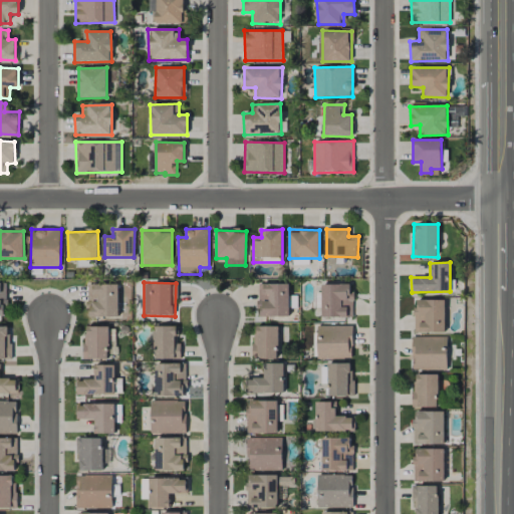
[(352,317),(351,283),(321,284),(322,318),(352,317)]
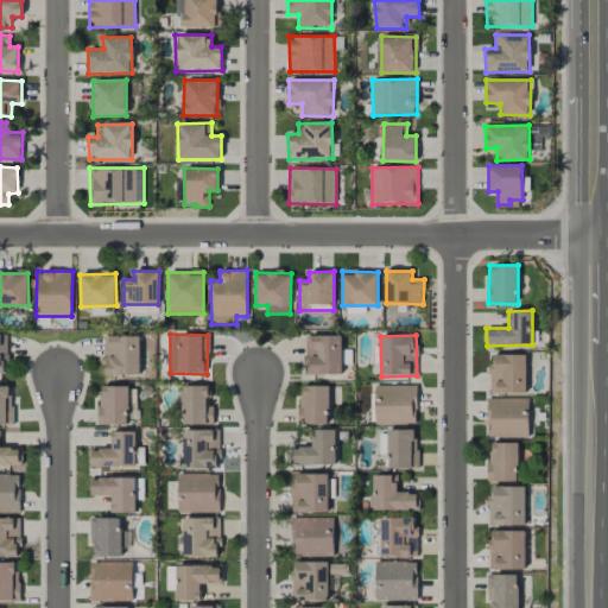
[(140,336),(103,336),(103,375),(140,375),(140,336)]
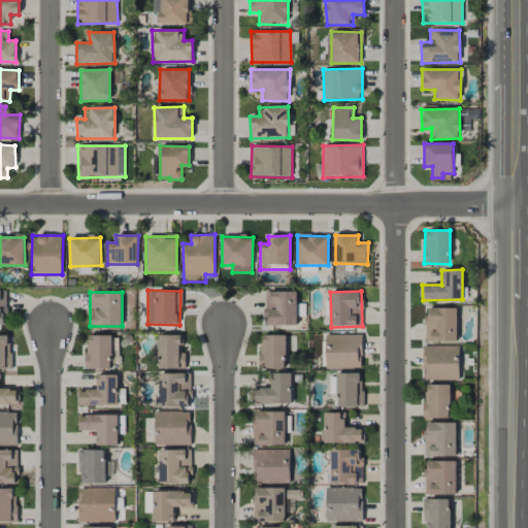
[(296,292),(265,292),(265,325),(297,325),(296,292)]
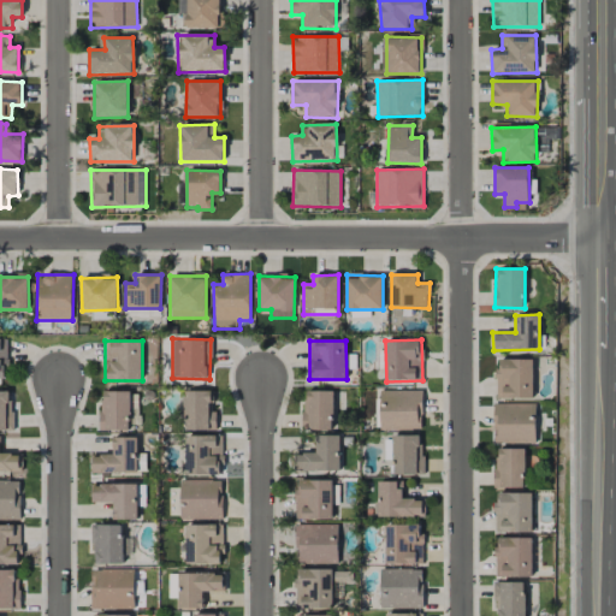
[(533,359),(497,360),(497,398),(533,398),(533,359)]
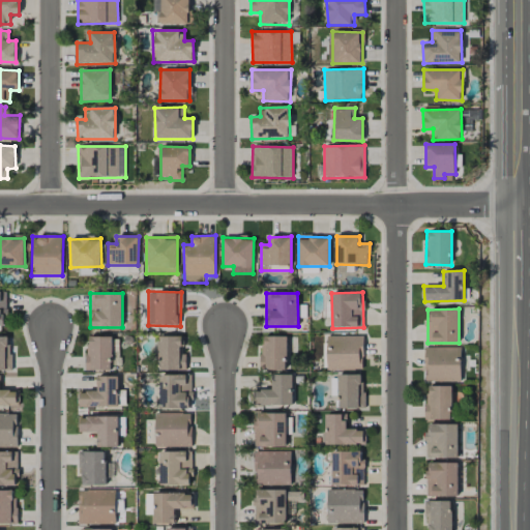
[(363,335),(327,336),(327,371),(363,370),(363,335)]
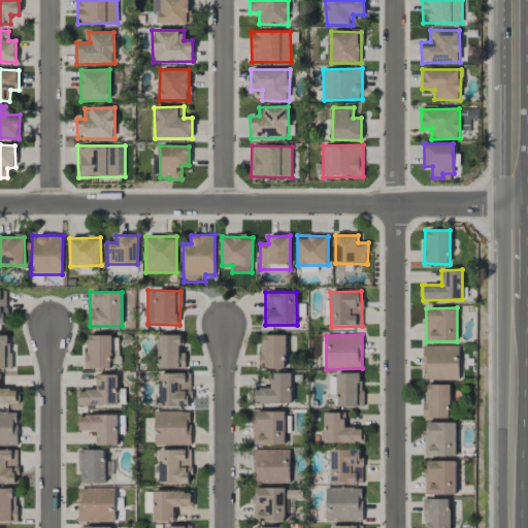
[(86,336),(87,369),(111,369),(111,361),(119,361),(119,335),(86,336)]
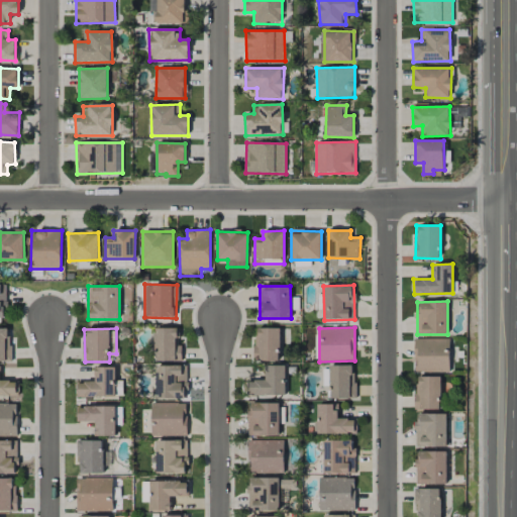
[(177,328),(154,329),(156,362),(182,360),(182,345),(177,345),(177,328)]
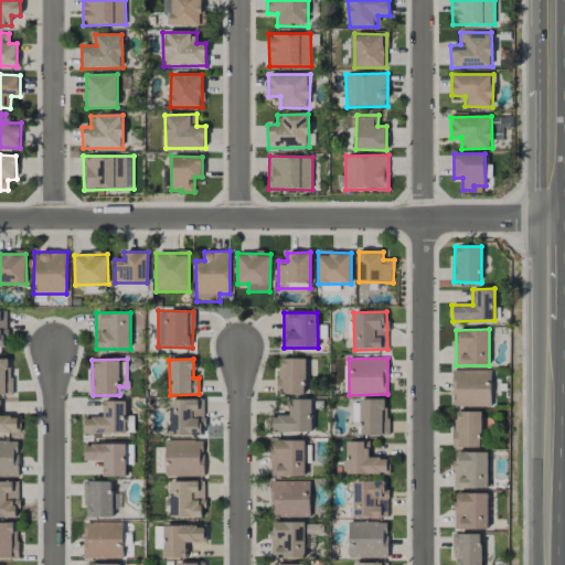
[(306,359),(279,359),(278,394),(306,395),(306,359)]
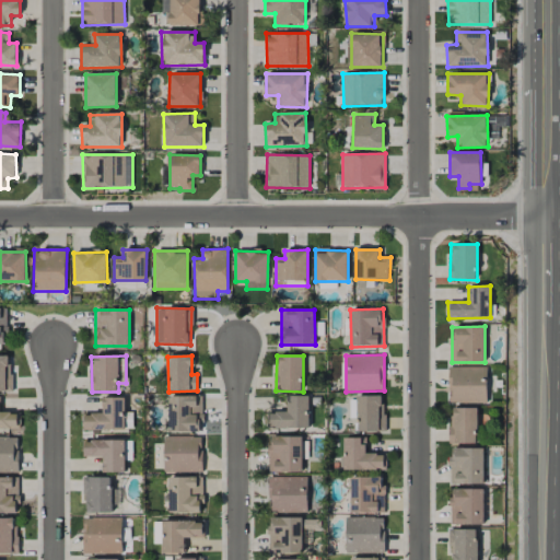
[(10,357),(0,357),(0,391),(12,391),(10,357)]
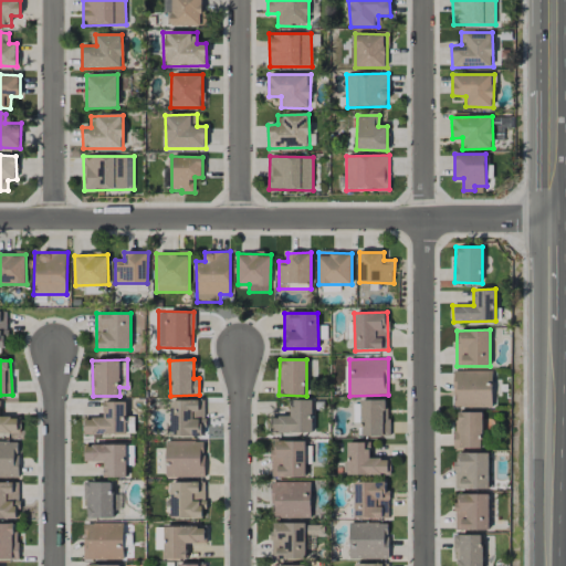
[(492,370),(453,371),(454,408),(493,407),(492,370)]
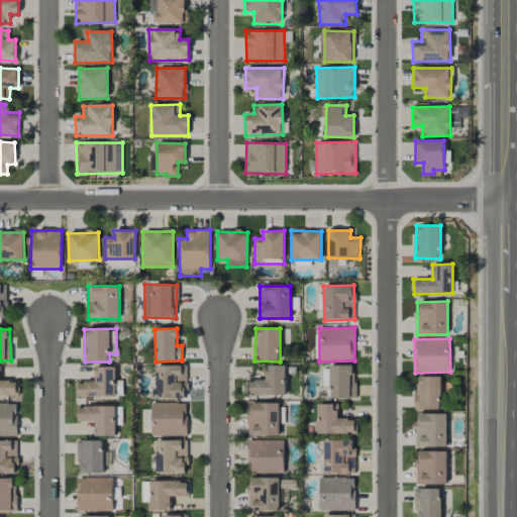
[(266,380),(248,380),(248,396),(286,395),(285,365),(265,366),(266,380)]
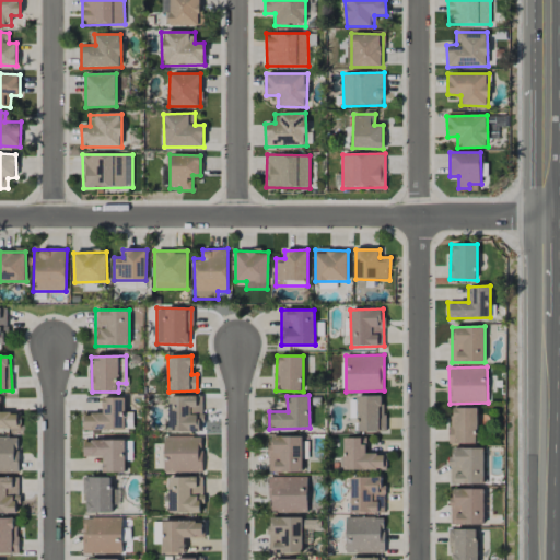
[(202,396),(170,396),(168,431),(201,432),(202,396)]
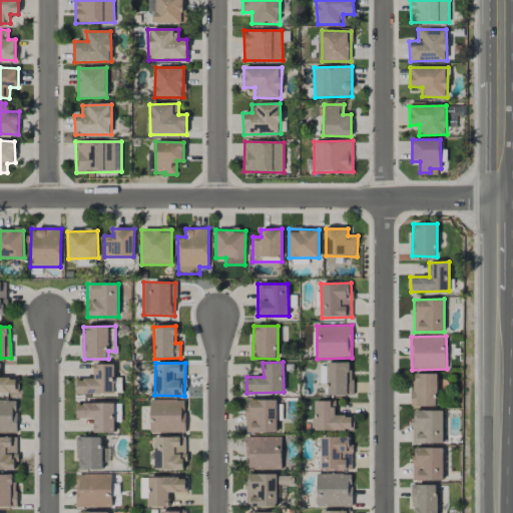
[(114,365),(94,364),(94,380),(76,379),(76,394),(121,395),(121,378),(114,378),(114,365)]
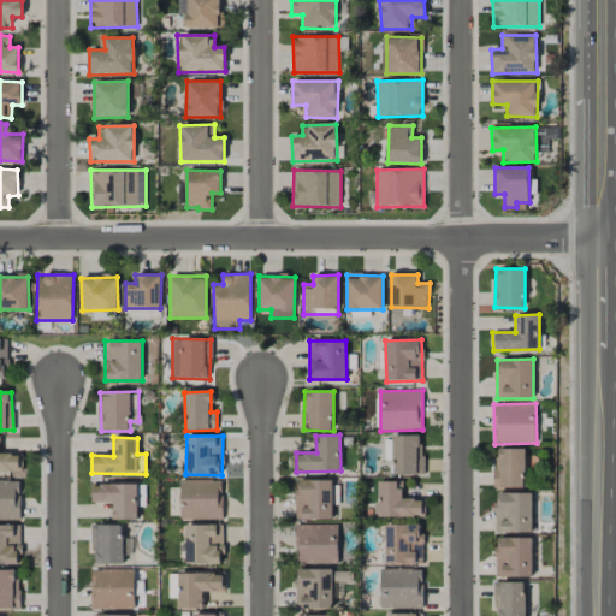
[(385,460),(394,460),(394,474),(422,474),(422,437),(385,437),(385,460)]
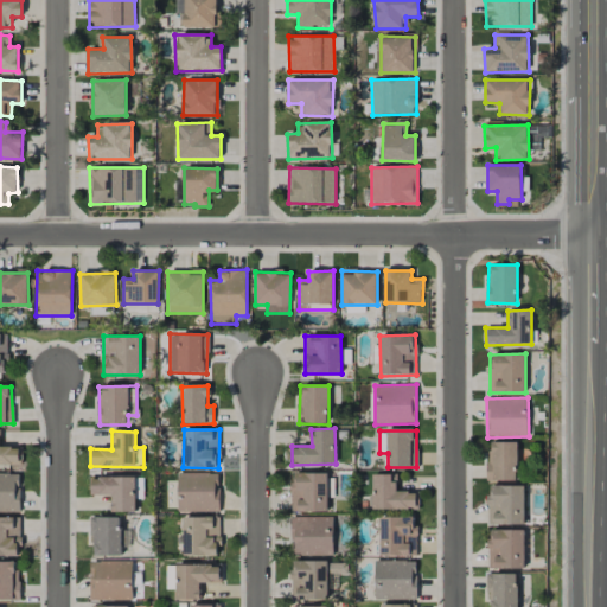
[(517,441),(487,442),(489,481),(518,481),(517,441)]
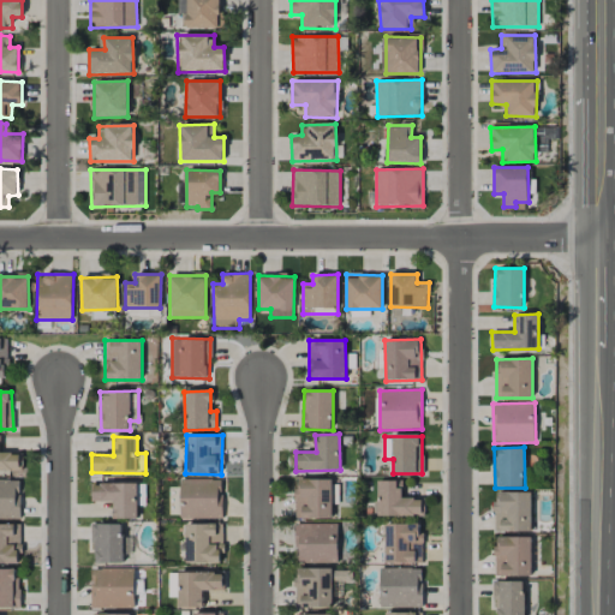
[(0,470),(19,471),(19,453),(0,453),(0,470)]
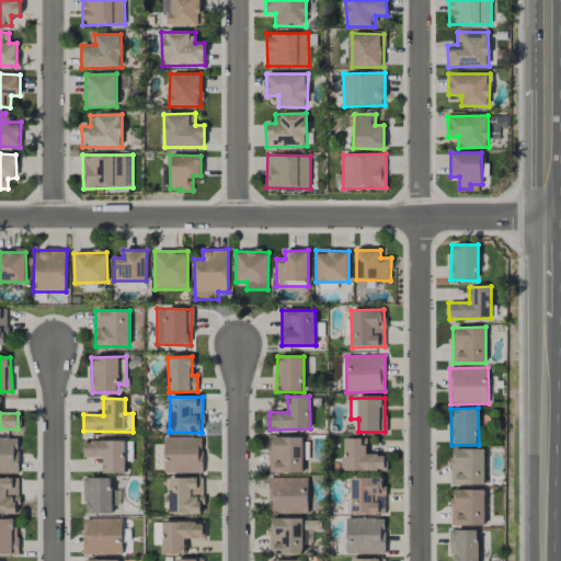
[(0,472),(18,473),(19,438),(0,437),(0,472)]
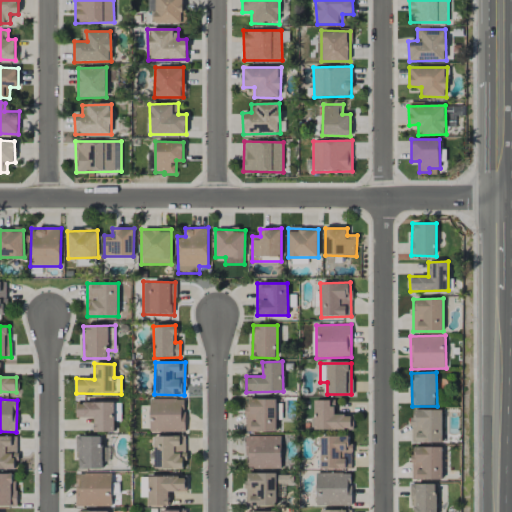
[(150,432),(185,432),(185,399),(150,399),(150,432)]
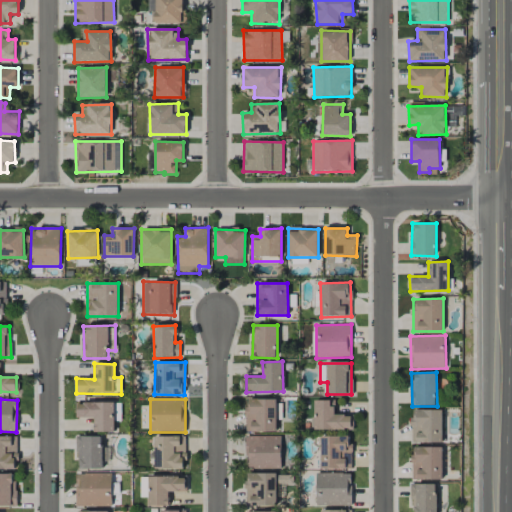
[(282,419),(281,399),(246,400),(246,432),(276,432),(276,419),(282,419)]
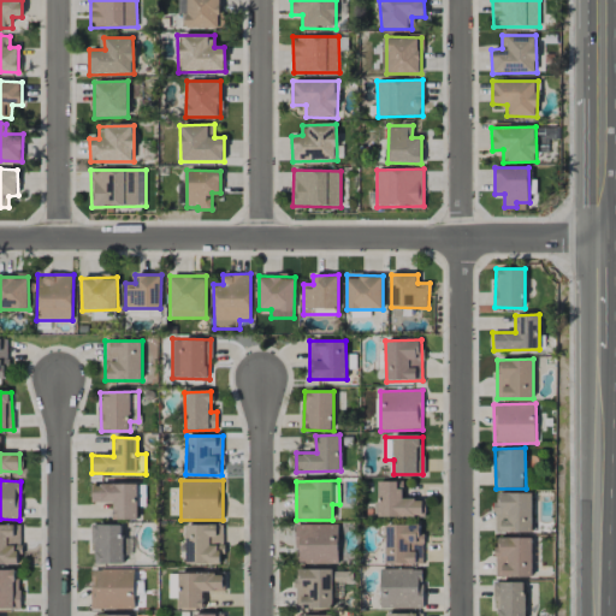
[(378,503),(373,503),(373,517),(422,517),(422,499),(401,499),(401,481),(378,481),(378,503)]
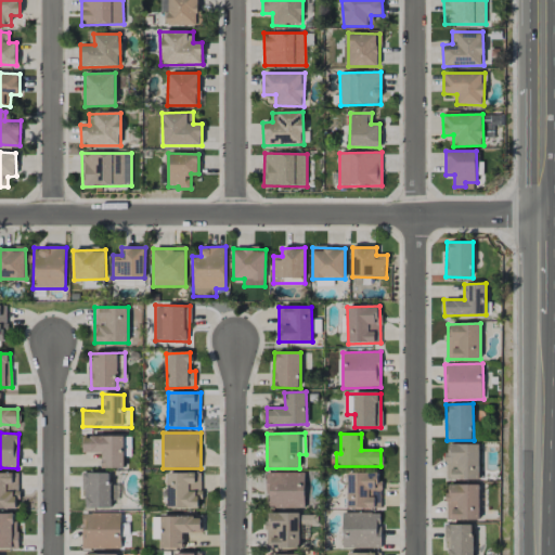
[(102,453),(101,467),(123,468),(124,437),(82,435),(81,452),(102,453)]
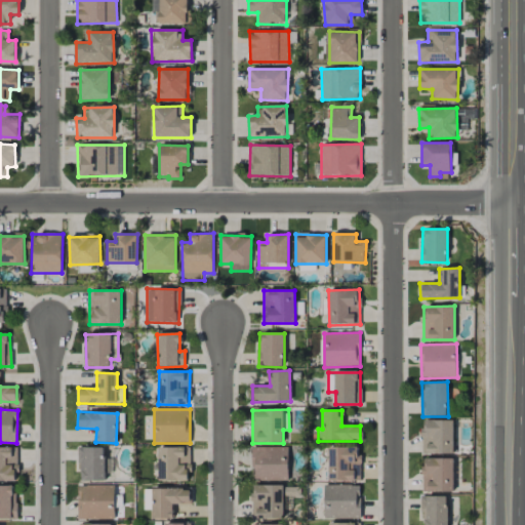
[(453,419),(421,420),(422,453),(453,453),(453,419)]
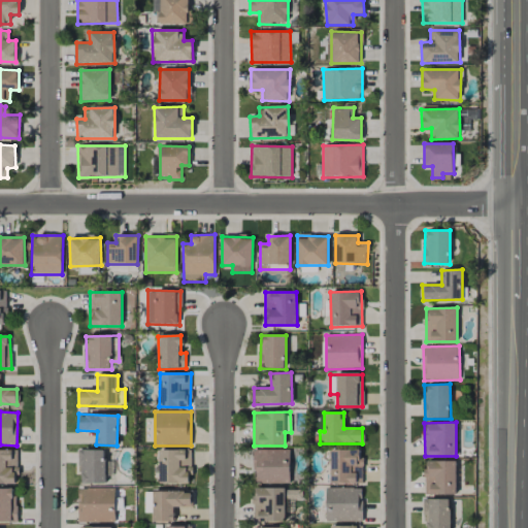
[(17,450),(0,450),(0,484),(18,484),(17,450)]
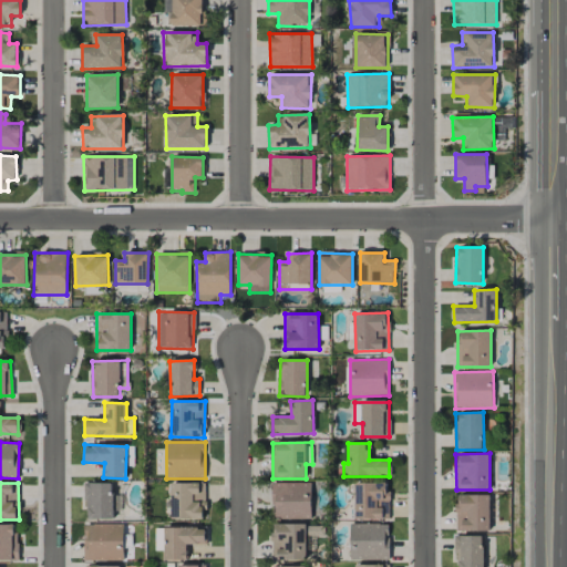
[(113,483),(85,483),(85,518),(113,518),(113,483)]
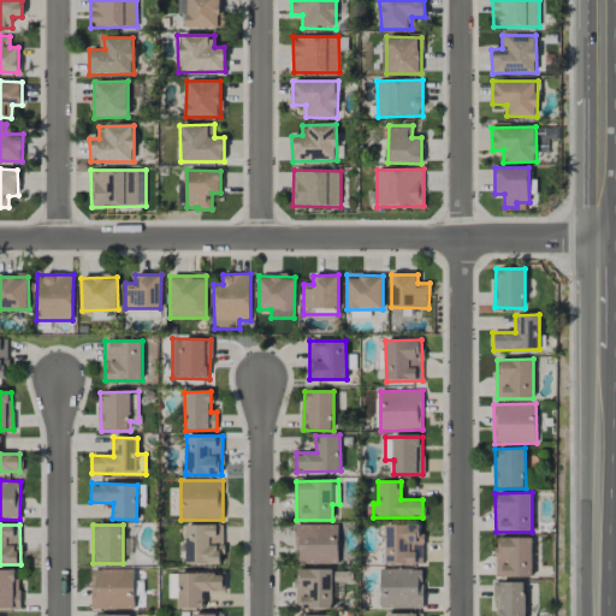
[(223,564),(223,525),(185,525),(185,563),(223,564)]
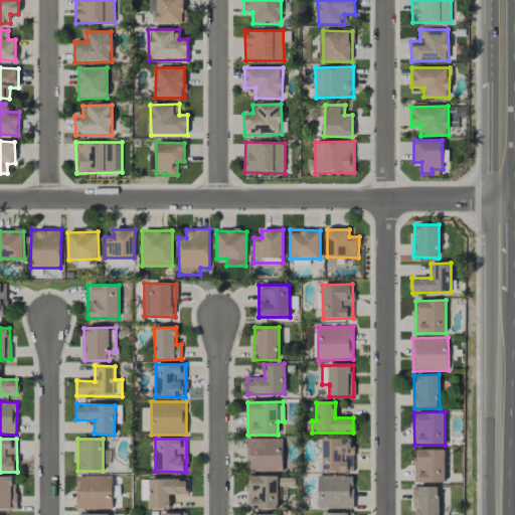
[(283,472),(283,439),(246,439),(247,472),(283,472)]
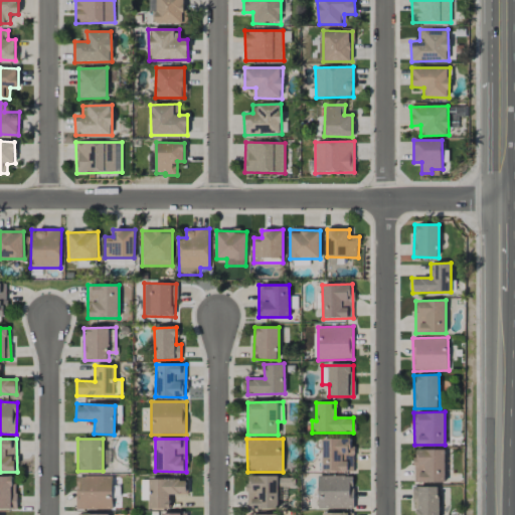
[(353,471),(353,439),(323,439),(323,472),(353,471)]
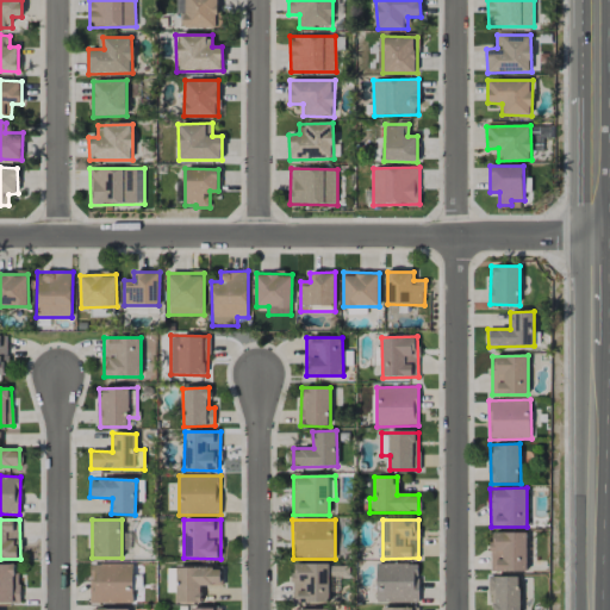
[(527,571),(527,533),(491,531),(491,571),(527,571)]
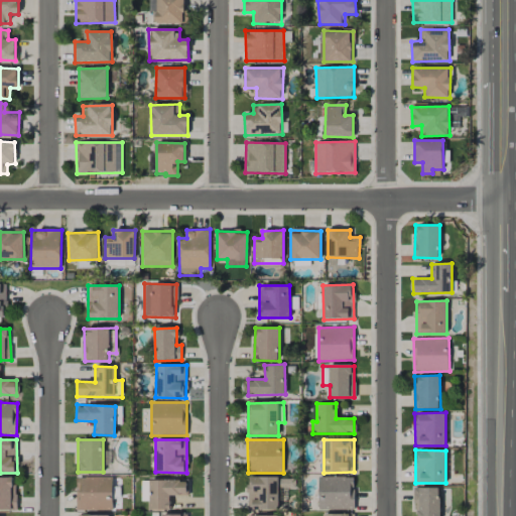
[(0,510),(15,510),(15,478),(0,477),(0,510)]
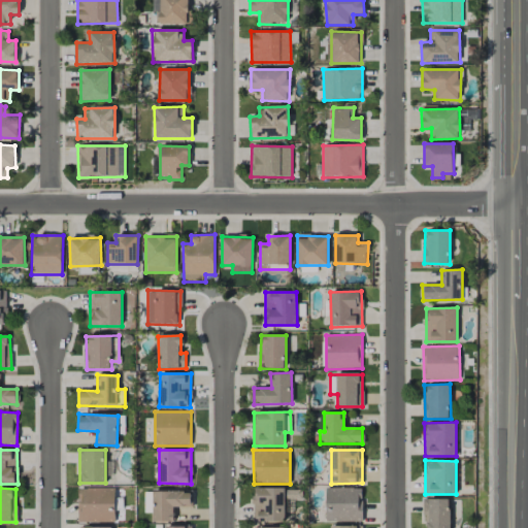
[(114,522),(114,488),(77,488),(78,522),(114,522)]
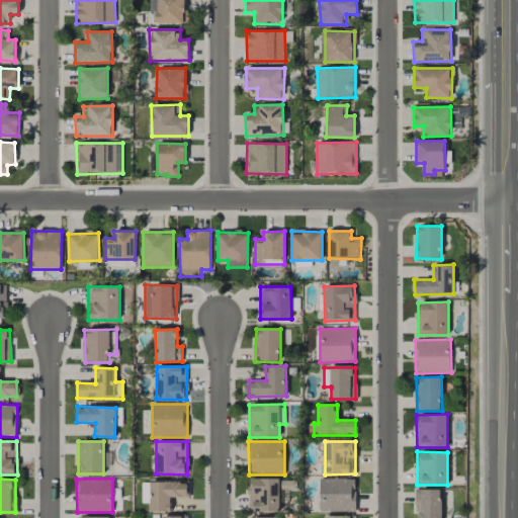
[(249,512),(279,511),(279,479),(249,480),(249,512)]
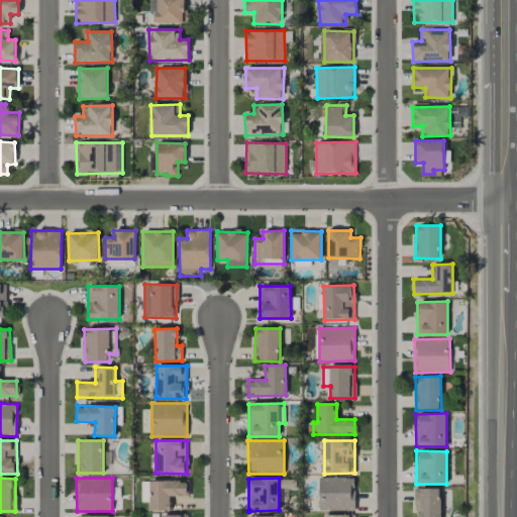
[(354,511),(354,478),(319,478),(319,511),(354,511)]
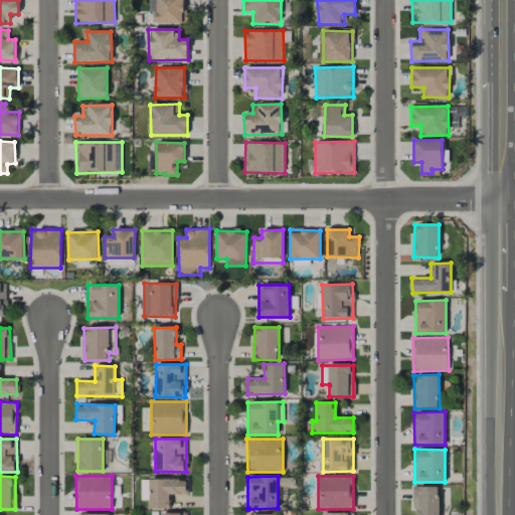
[(170,508),(169,494),(188,494),(188,480),(140,480),(140,498),(149,498),(149,509),(170,508)]
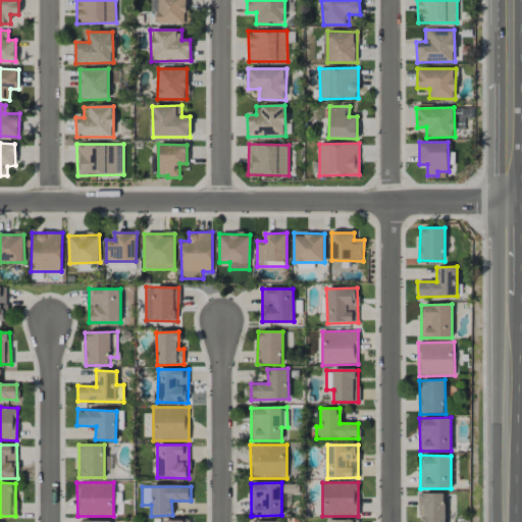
[(445,521),(445,493),(419,493),(419,521),(445,521)]
